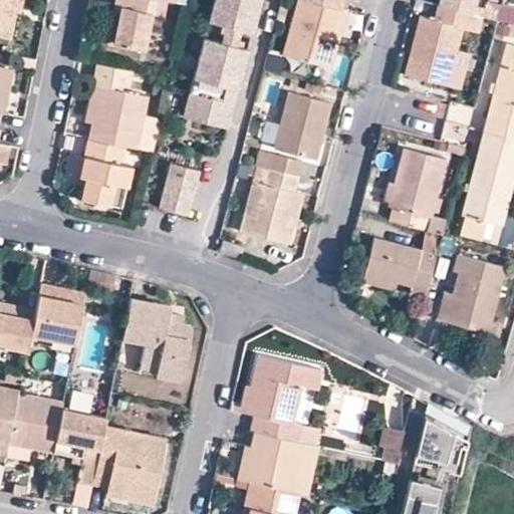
[(0,0),(0,35),(10,37),(14,14),(16,0),(0,0)]
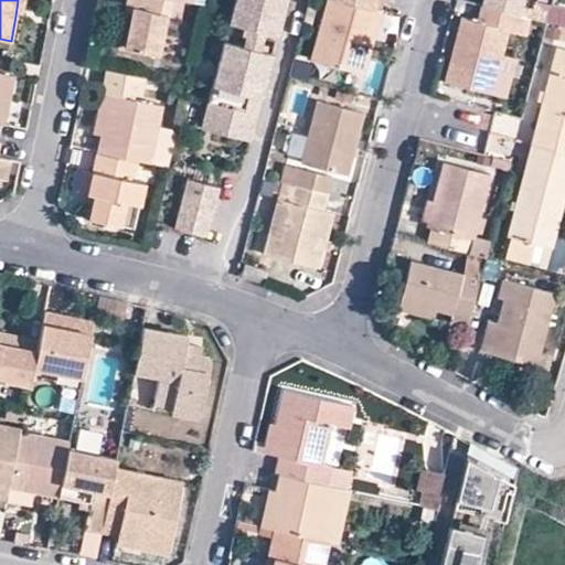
[(22,16),(24,0),(18,0),(16,16),(22,16)]
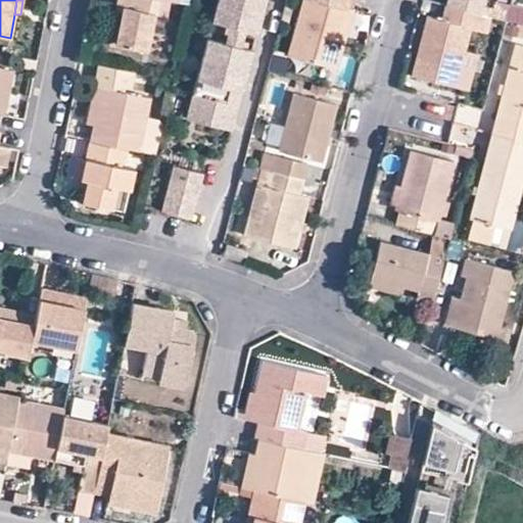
[(154,0),(117,0),(117,5),(123,5),(117,42),(147,47),(154,0)]
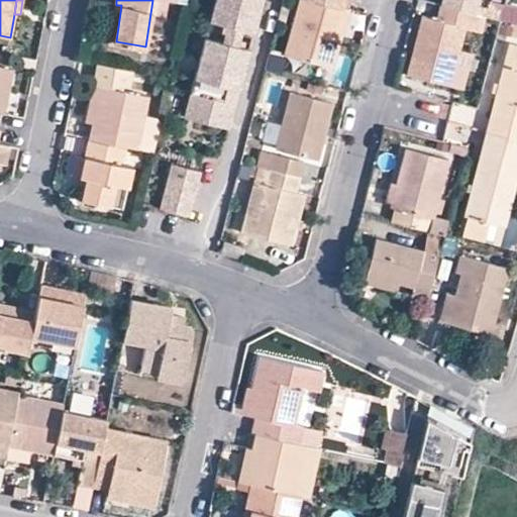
[(212,0),(209,14),(230,19),(239,22),(252,25),(259,0),(212,0)]
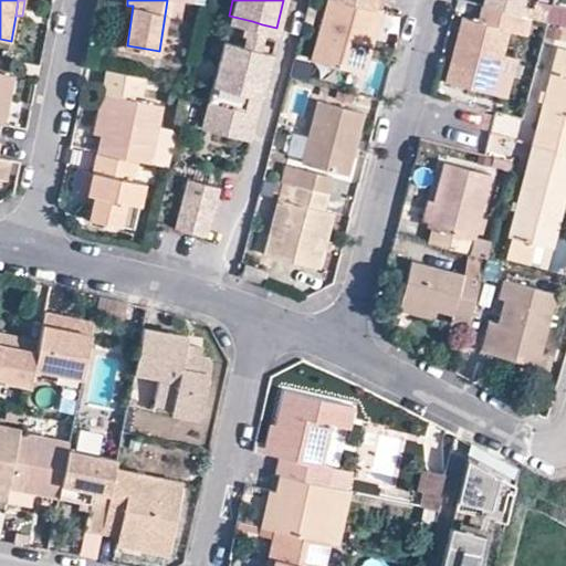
[(367,38),(374,11),(376,0),(328,0),(313,62),(315,64),(365,76),(375,40),(367,38)]
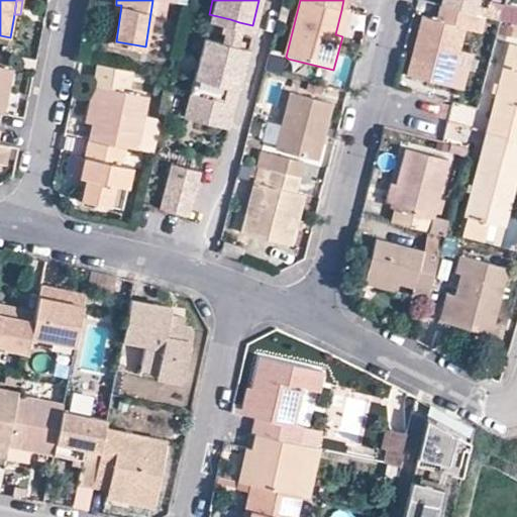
[(443,0),(442,8),(449,9),(477,17),(480,2),(478,0),(477,0),(443,0)]
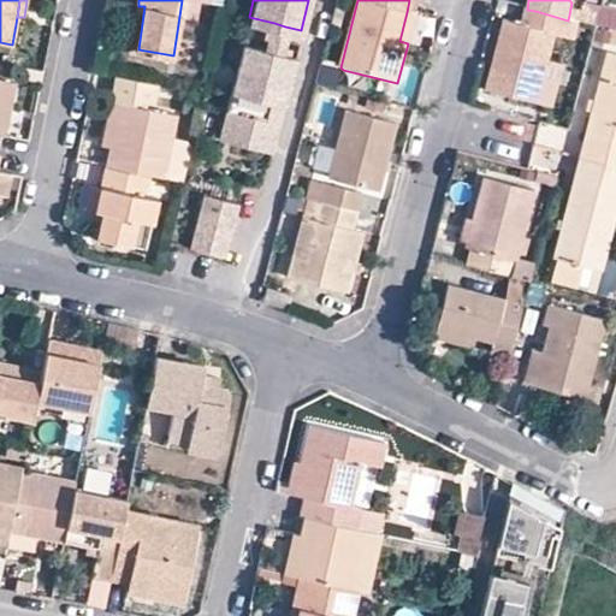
[(535,11),(527,10),(523,27),(531,28),(535,11)]
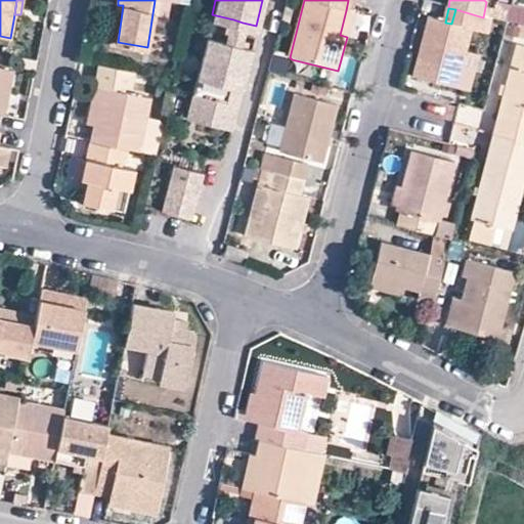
[(451,24),(445,23),(430,18),(416,78),(457,89),(462,73),(472,32),(488,36),(492,19),(483,17),(455,9),(451,24)]
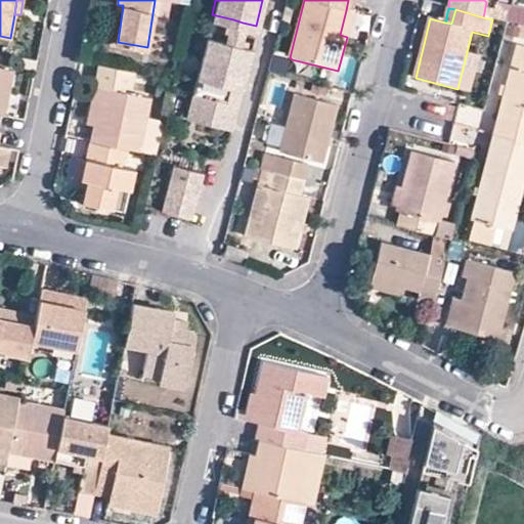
[(354,12),(346,10),(340,35),(347,37),(354,12)]
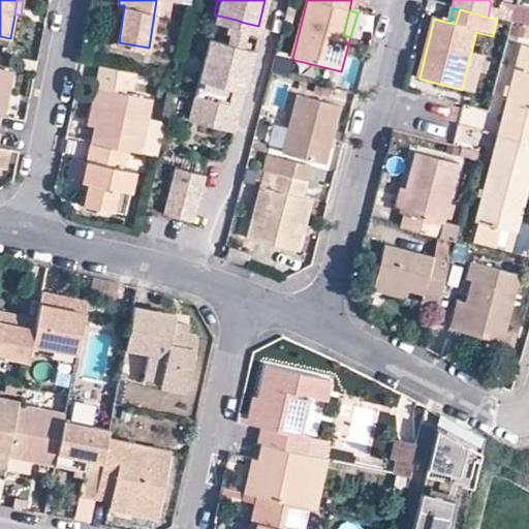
[(232,31),(242,33),(245,23),(236,20),(232,31)]
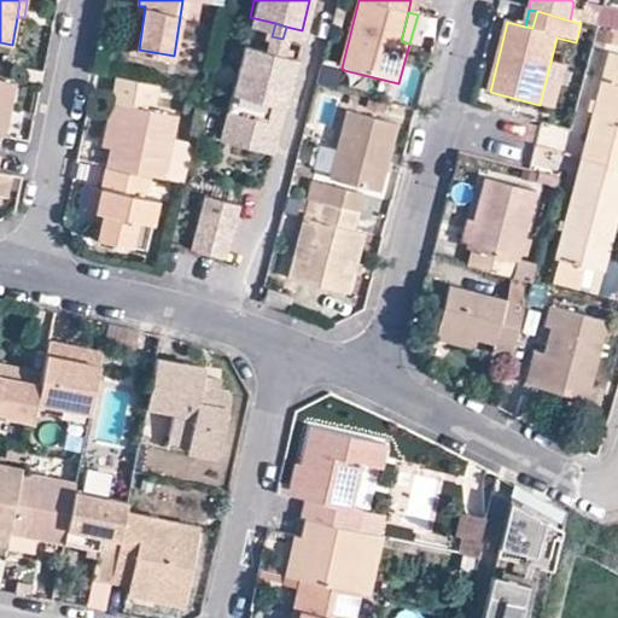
[(272,36),(270,44),(280,46),(283,39),(272,36)]
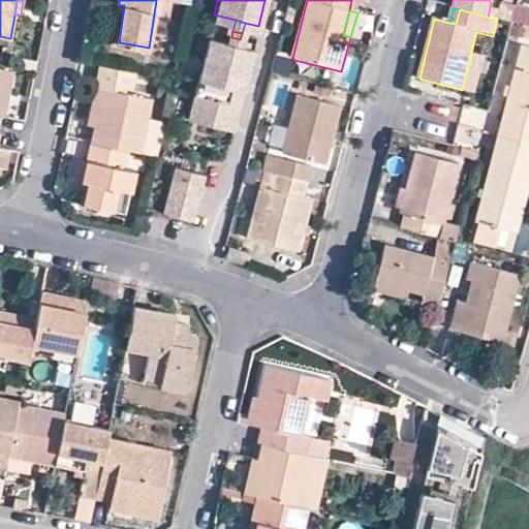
[(252,36),(242,33),(240,39),(231,37),(211,32),(191,114),(237,125),(256,43),(251,42),(252,36)]
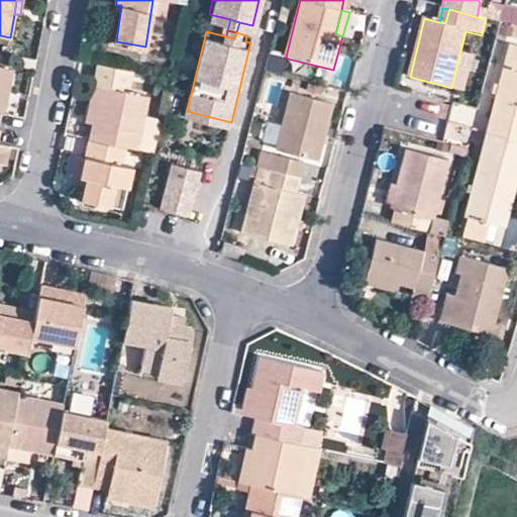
[(486,133),(516,141),(516,48),(509,47),(503,70),(496,95),(486,133)]
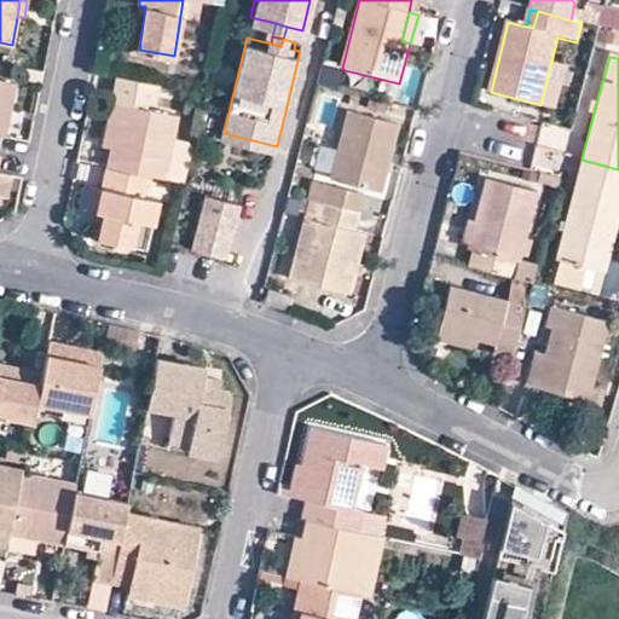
[(105,144),(115,145),(128,76),(119,74),(105,144)]
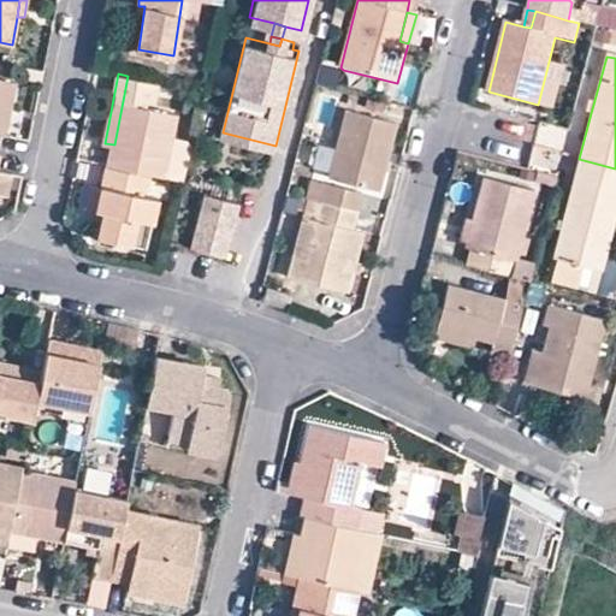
[(111,164),(153,172),(169,175),(179,111),(155,106),(160,82),(128,76),(114,144),(111,164)]
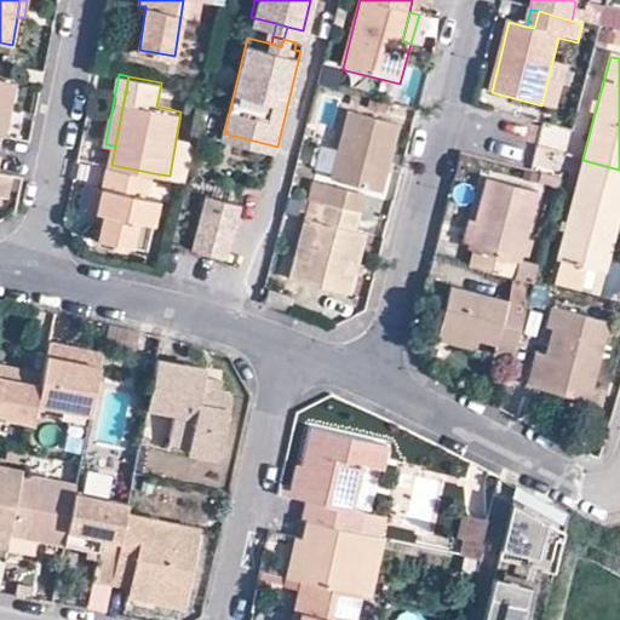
[(0,136),(6,137),(16,84),(0,80),(0,136)]
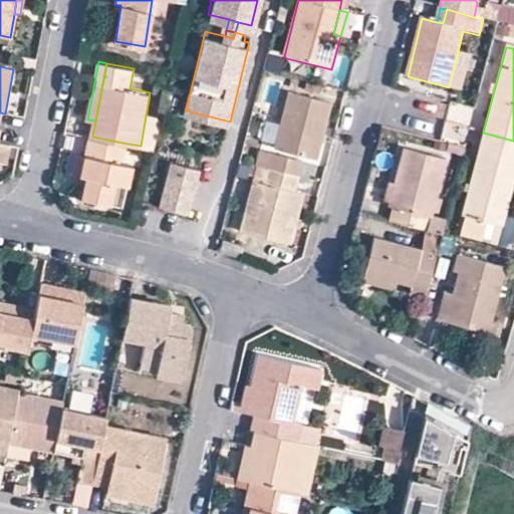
[(487,93),(493,94),(500,69),(493,68),(487,93)]
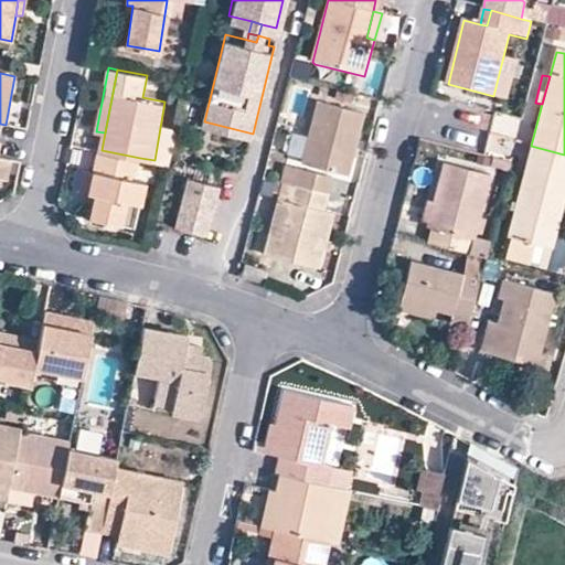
[(511,82),(498,78),(493,96),(507,99),(511,82)]
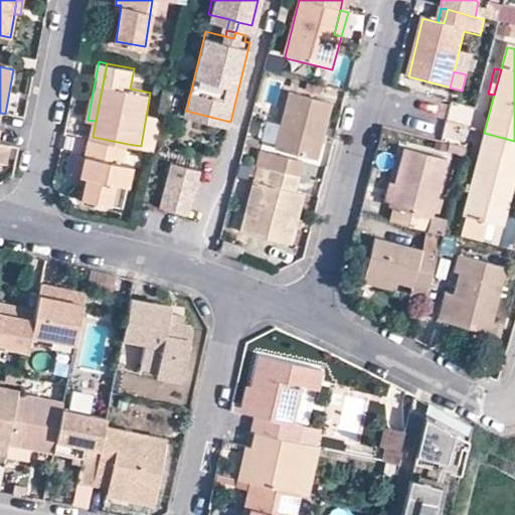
[(289,96),(281,126),(277,146),(275,151),(317,161),(332,107),(289,96)]
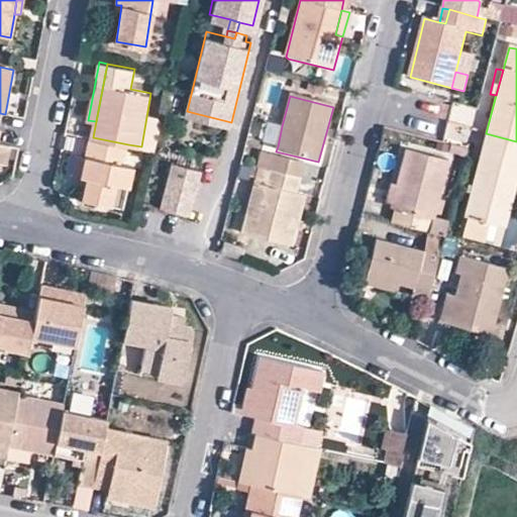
[(267,143),(278,146),(282,126),(271,123),(267,143)]
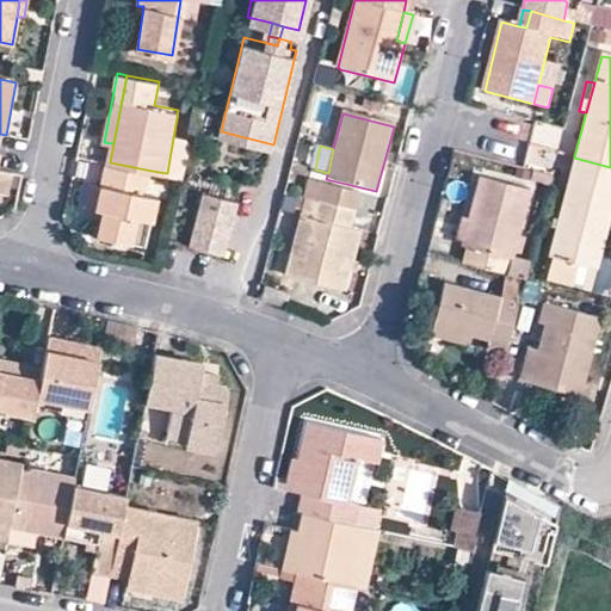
[(0,152),(0,191),(4,192),(10,193),(12,174),(0,172),(0,155),(0,153),(0,152)]
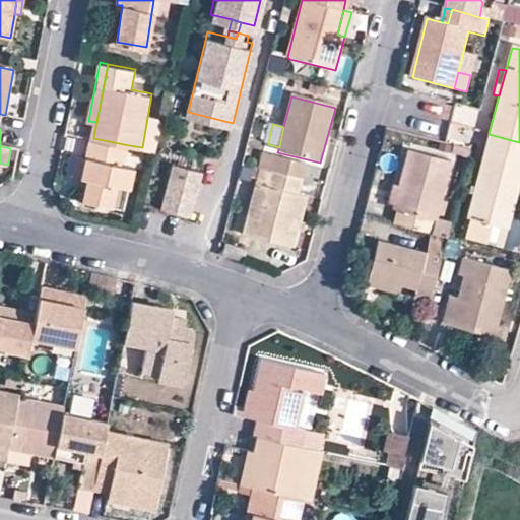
[(519,142),(489,134),(467,219),(507,229),(519,180),(519,142)]
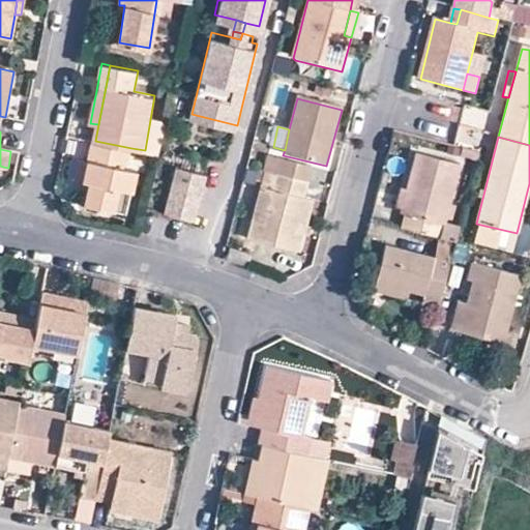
[(129,167),(131,148),(95,141),(92,158),(88,180),(93,181),(90,204),(133,211),(139,169),(129,167)]
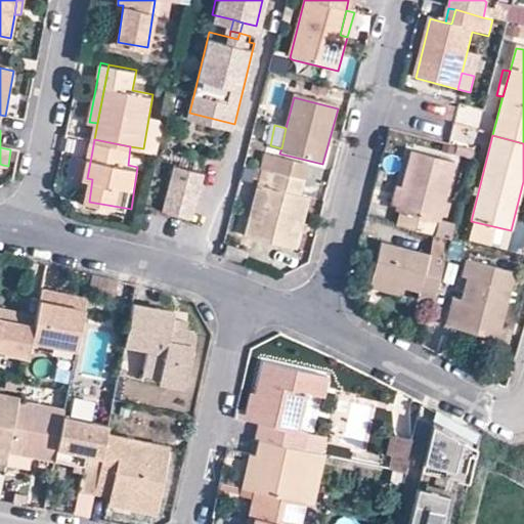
[(410,153),(402,188),(397,208),(396,212),(401,213),(397,227),(434,236),(437,221),(440,221),(453,164),(410,153)]
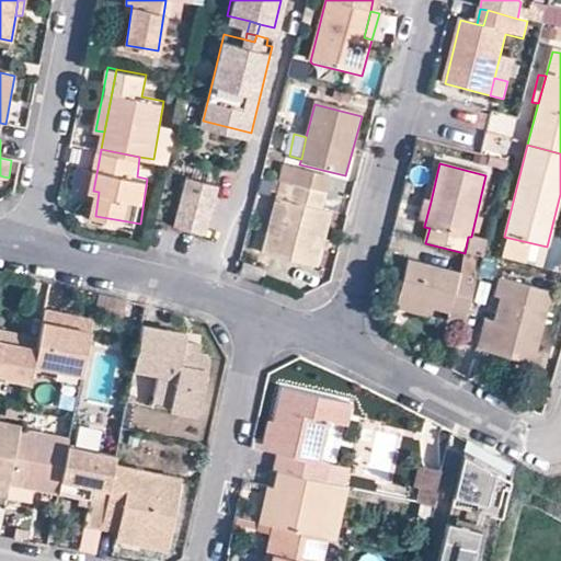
[(83,189),(93,191),(98,168),(86,165),(82,186),(82,187),(83,189)]
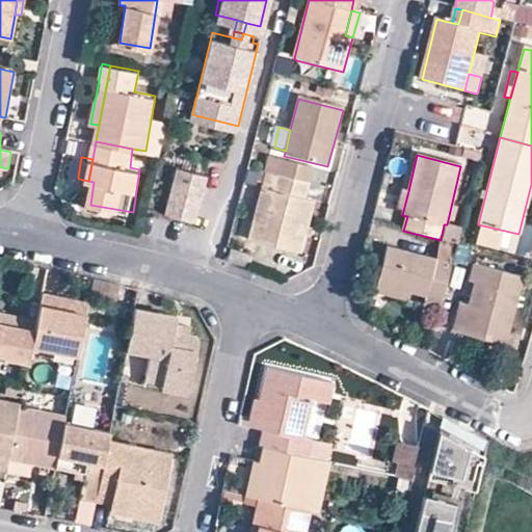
[(278,178),(310,186),(314,169),(271,159),(267,175),(278,178)]
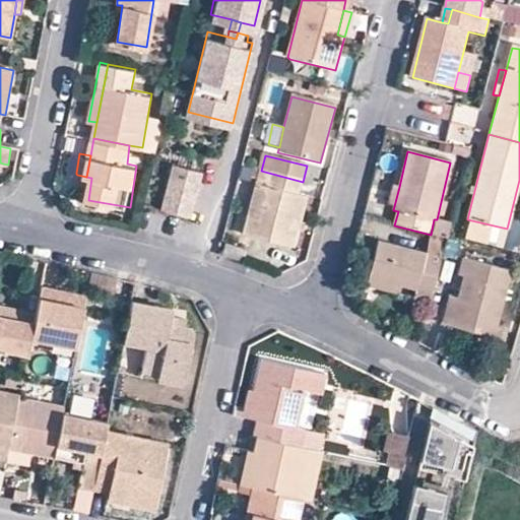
[(165,208),(194,215),(205,168),(176,160),(165,208)]
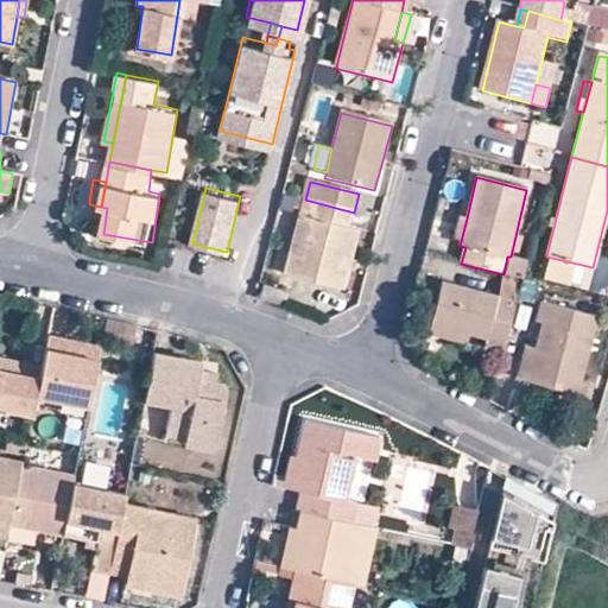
[(348,229),(354,213),(318,203),(314,220),(304,258),(290,254),(285,276),(344,291),(349,271),(342,268),(344,259),(352,260),(359,232),(348,229)]
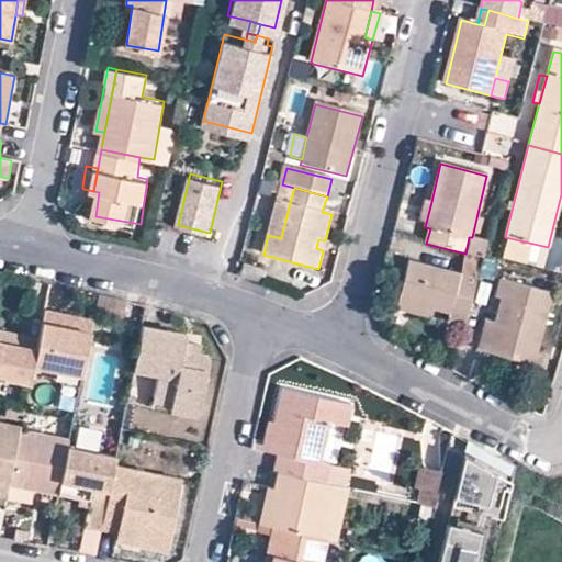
[(278,200),(268,235),(281,238),(290,203),(278,200)]
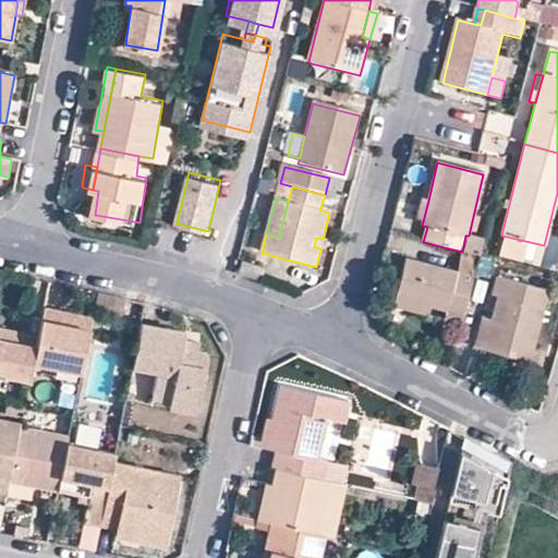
[(415,219),(423,221),(428,201),(421,198),(420,198),(415,219)]
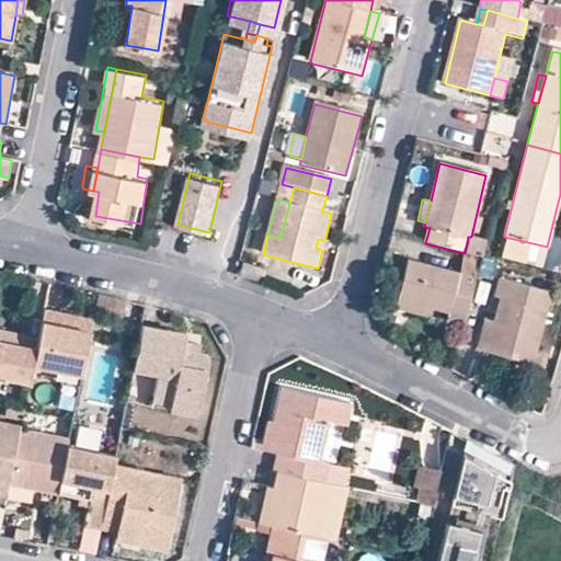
[(499,260),(541,272),(547,247),(504,237),(499,260)]
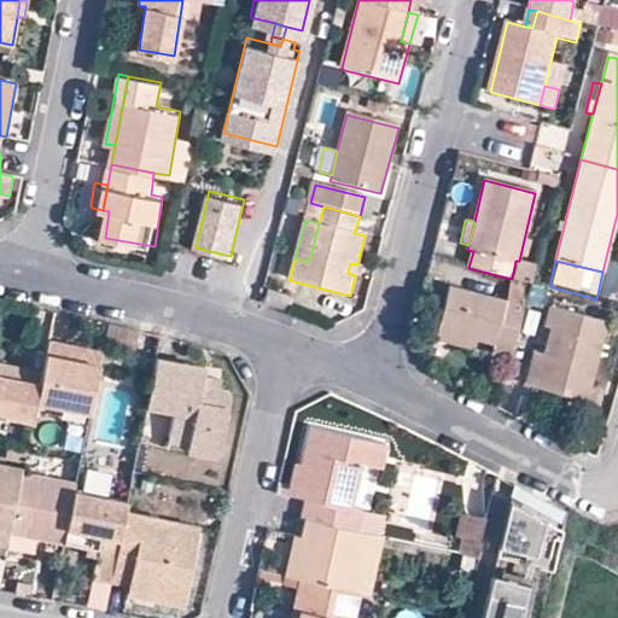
[(355,275),(357,264),(350,263),(348,273),(355,275)]
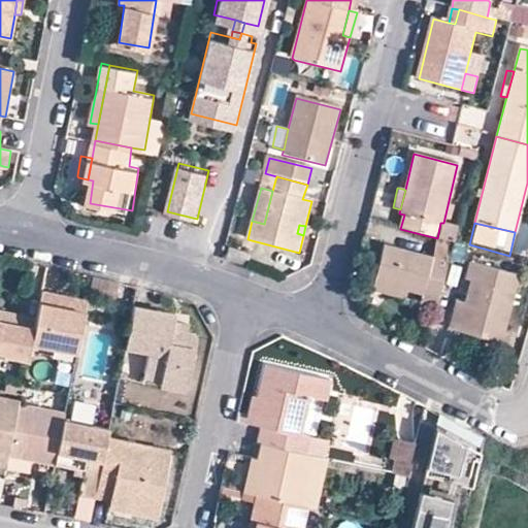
[(422,303),(437,307),(449,261),(385,245),(375,283),(423,294),(422,303)]
